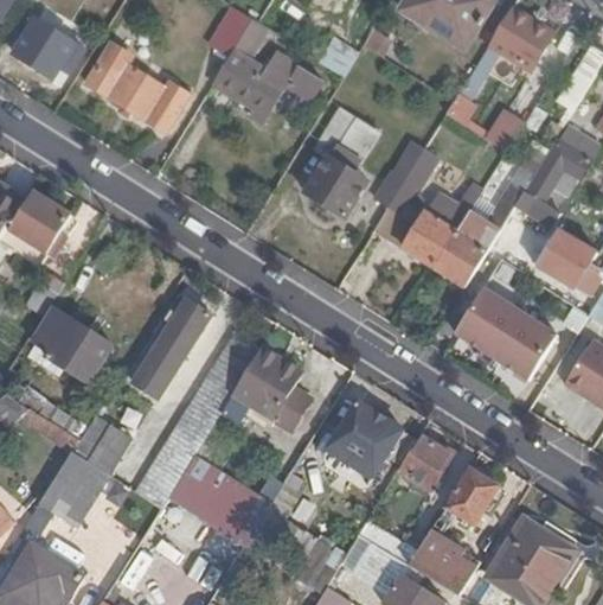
[(0,0),(0,21),(13,0),(0,0)]
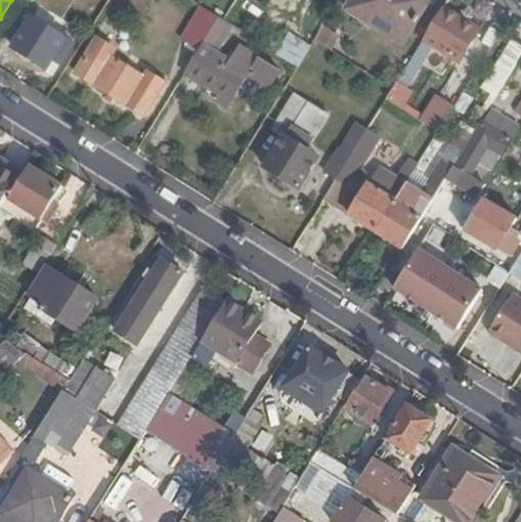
[(352,0),(347,9),(399,42),(425,0),(352,0)]
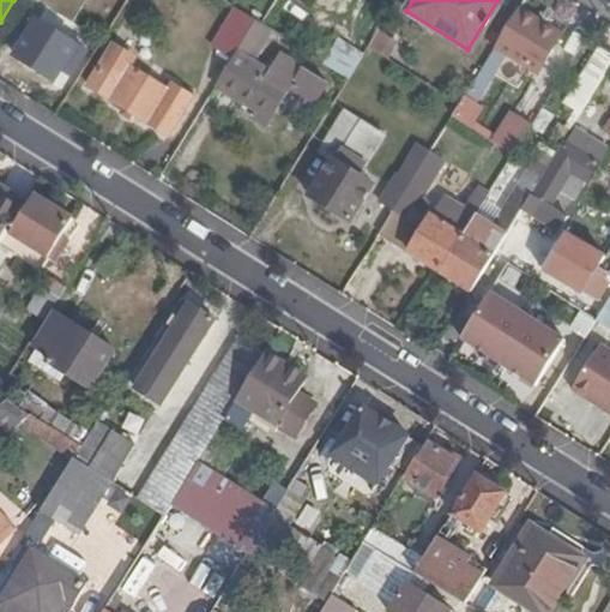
[(229,60),(254,18),(230,4),(205,46),(229,60)]
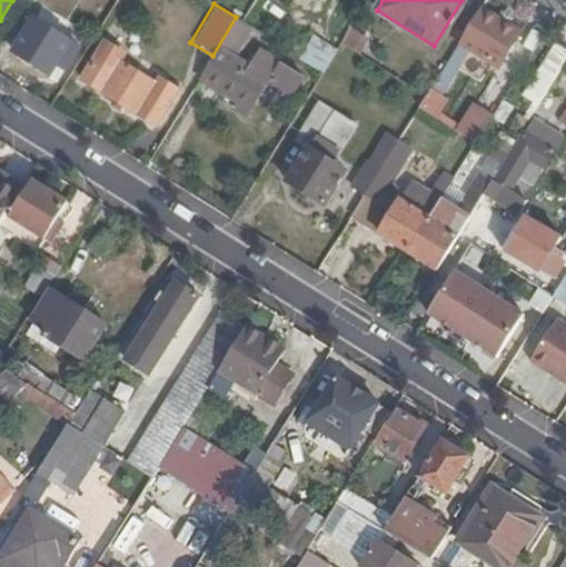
[(479,8),(436,78),(443,82),(465,47),(497,67),(518,32),(479,8)]
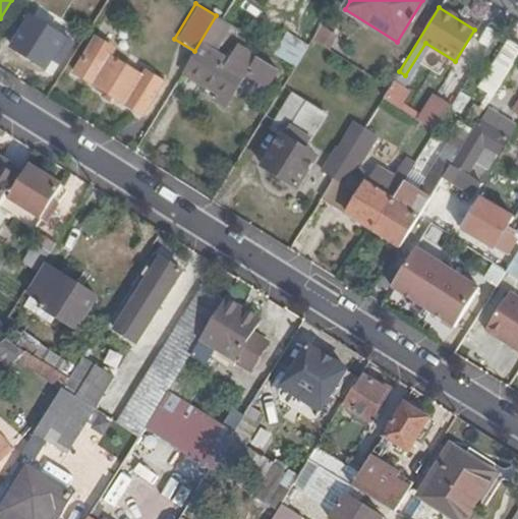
[(225,106),(245,72),(213,52),(230,24),(216,15),(194,51),(181,71),(217,95),(215,99),(225,106)]
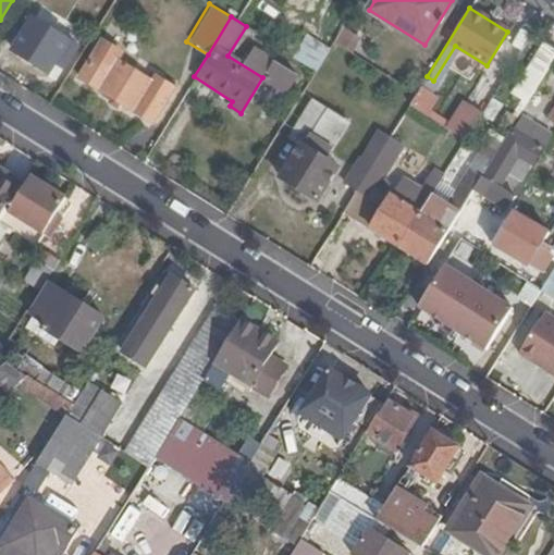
[(13,50),(49,72),(66,41),(33,20),(13,50)]
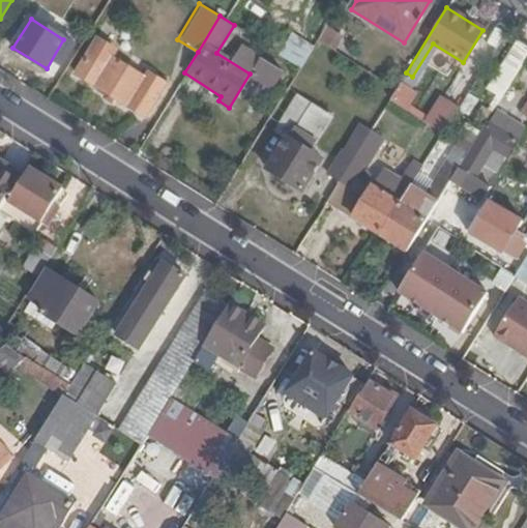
[(323,26),(315,39),(332,50),(341,36),(323,26)]
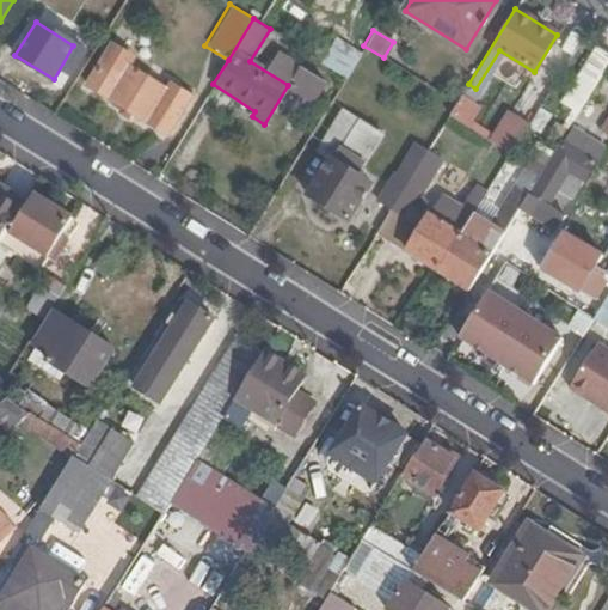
[(349,79),(363,52),(337,37),(321,63),(349,79)]
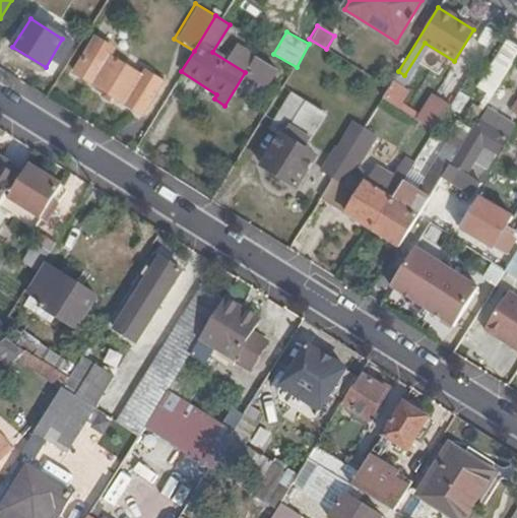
[(504,71),(516,50),(516,45),(508,40),(493,64),(504,71)]
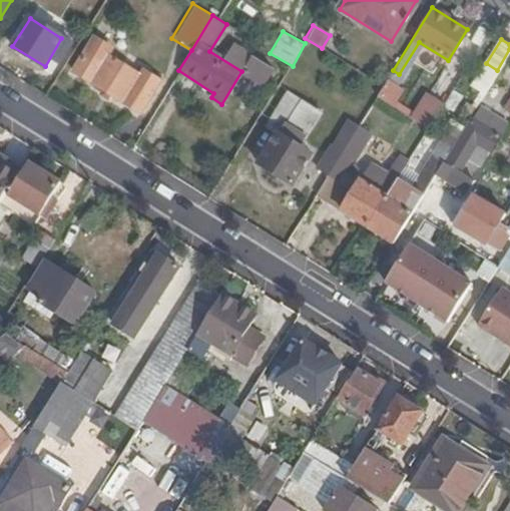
[(81,56),(92,63),(100,50),(89,43),(81,56)]
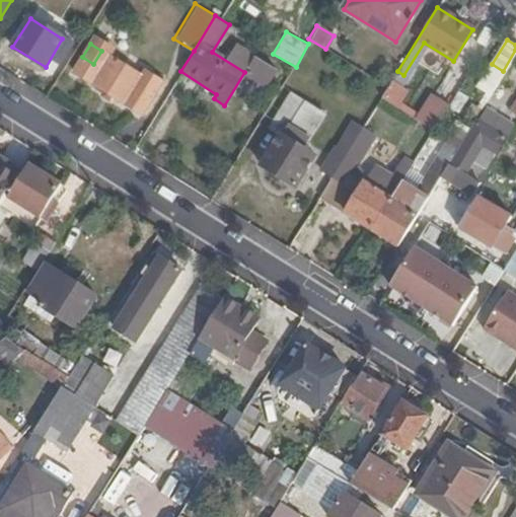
[(145,70),(141,75),(101,51),(93,64),(82,57),(73,72),(141,114),(161,80),(145,70)]
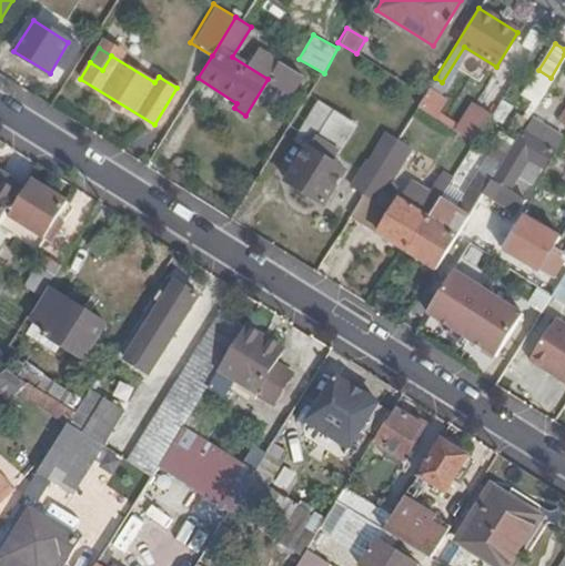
[(276,63),(268,79),(290,93),(299,78),(276,63)]
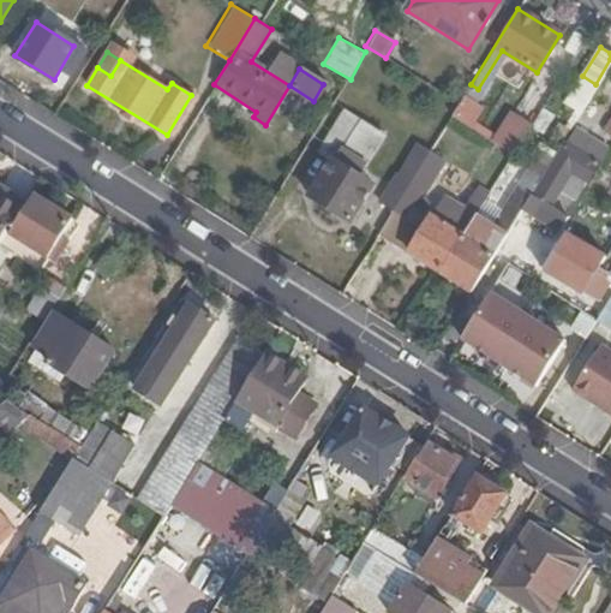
[(481,107),(462,95),(450,115),(469,128),(481,107)]
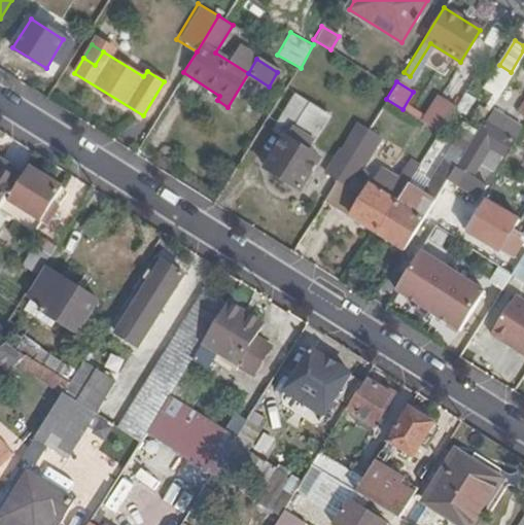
[(295,97),(275,130),(283,135),(264,167),(300,190),(319,159),(305,149),(325,116),(295,97)]
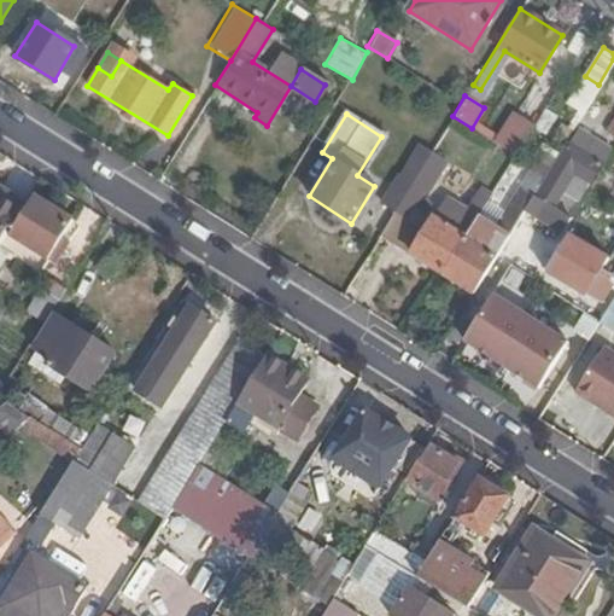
[(500,146),(513,155),(531,127),(516,118),(500,146)]
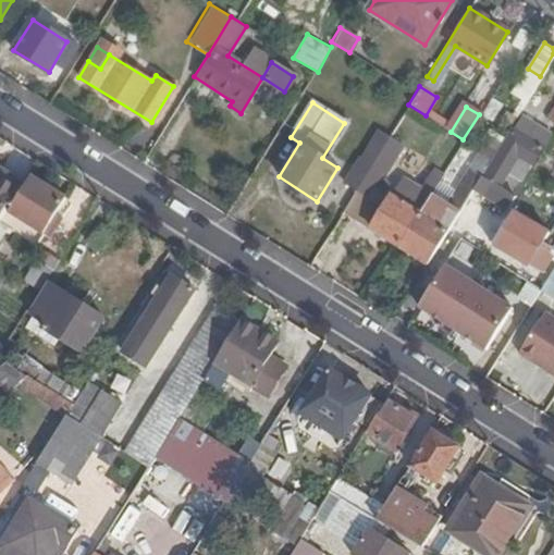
[(491,157),(506,132),(479,114),(463,139),(491,157)]
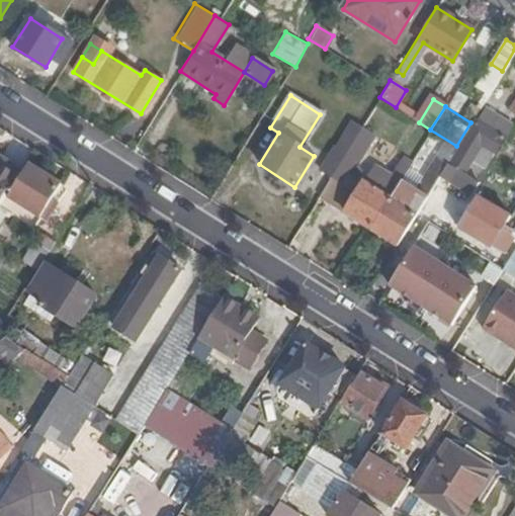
[(474,118),(503,136),(508,130),(478,110),(474,118)]
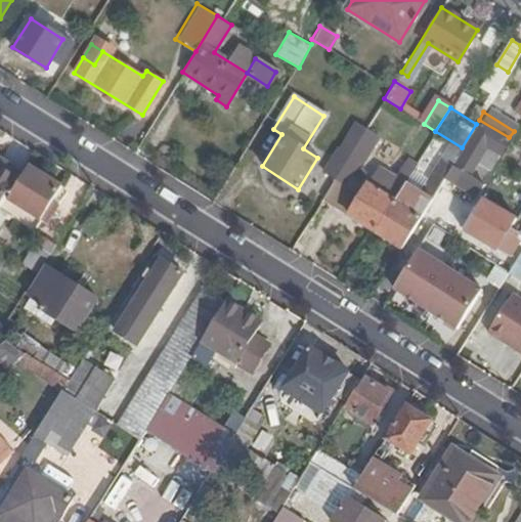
[(479,120),(476,124),(462,147),(450,165),(469,176),(486,147),(498,156),(509,137),(479,120)]
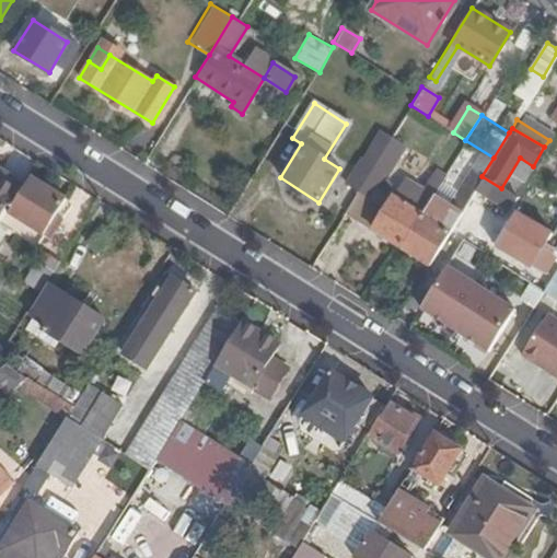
[(347,183),(358,190),(391,138),(380,131),(347,183)]
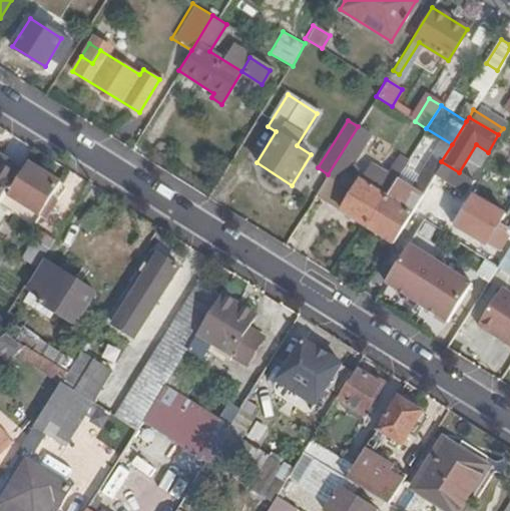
[(371,134),(358,126),(328,174),(337,179),(350,157),(355,160),(371,134)]
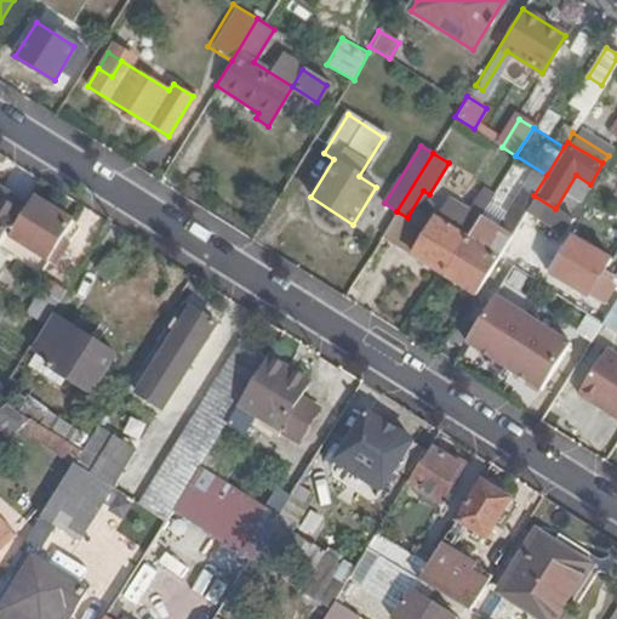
[(443,273),(479,215),(493,192),(484,187),(469,210),(449,197),(412,254),(443,273)]
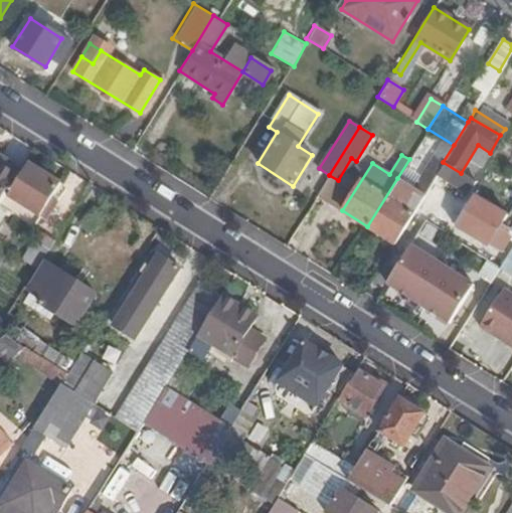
[(412,187),(397,178),(367,226),(393,242),(413,209),(443,162),(433,156),(412,187)]
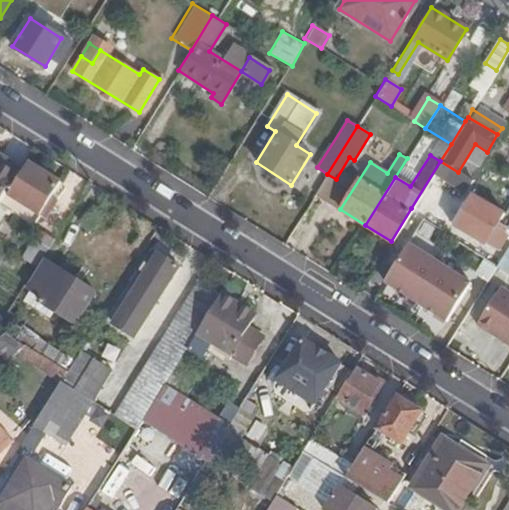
[(463,193),(471,180),(458,172),(440,161),(411,208),(424,216),(445,182),(463,193)]
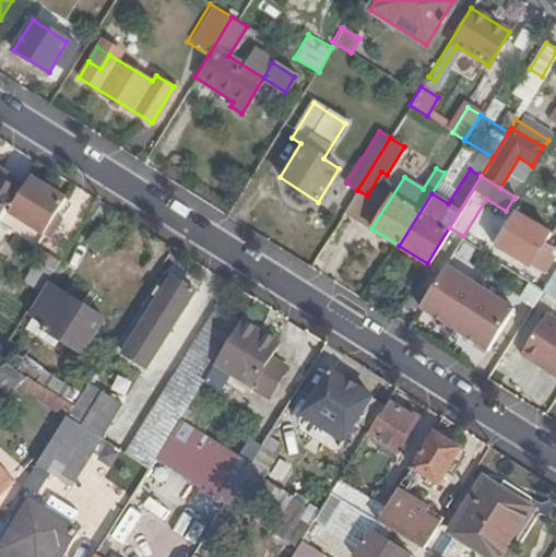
[(0,218),(3,213),(18,190),(0,179),(0,218)]
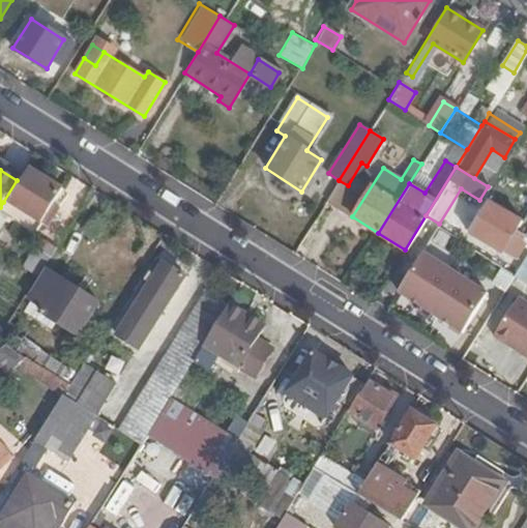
[(6,203),(3,202),(0,207),(0,228),(13,207),(40,224),(47,214),(51,217),(59,205),(55,202),(62,191),(28,170),(6,203)]
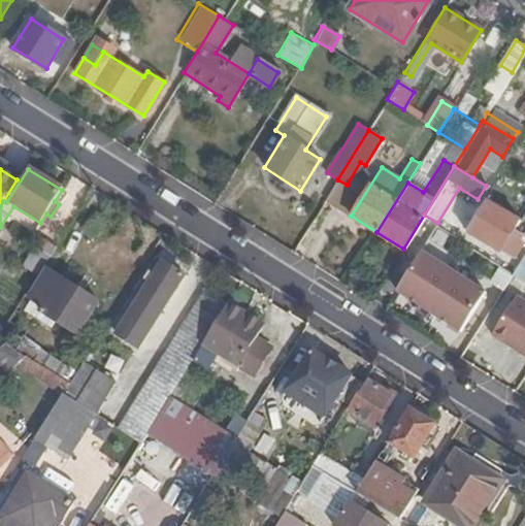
[(513,257),(524,238),(513,231),(519,222),(489,203),(471,231),(513,257)]
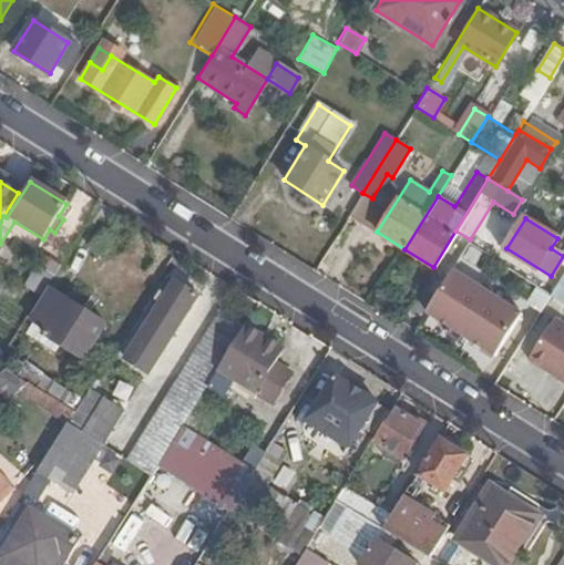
[(114,265),(90,237),(63,260),(88,288),(114,265)]
